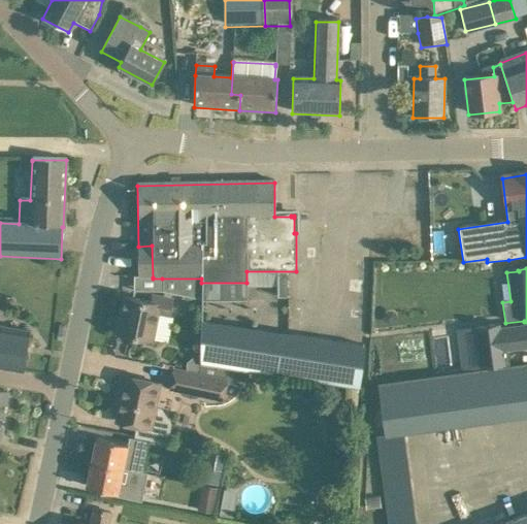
[(201,279),(162,279),(162,293),(201,302),(201,283),(201,279)]
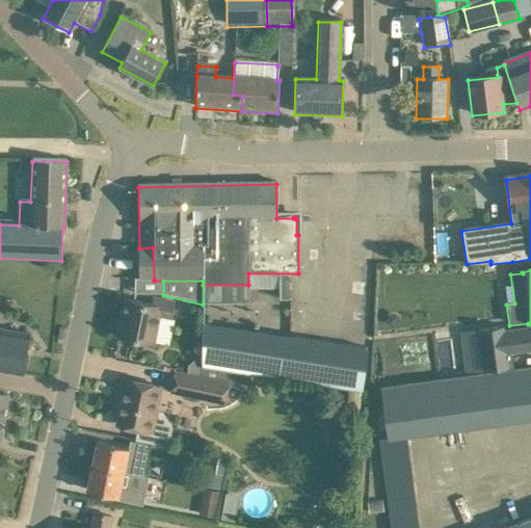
[(126,301),(118,338),(152,345),(158,317),(169,320),(173,305),(153,300),(152,307),(126,301)]
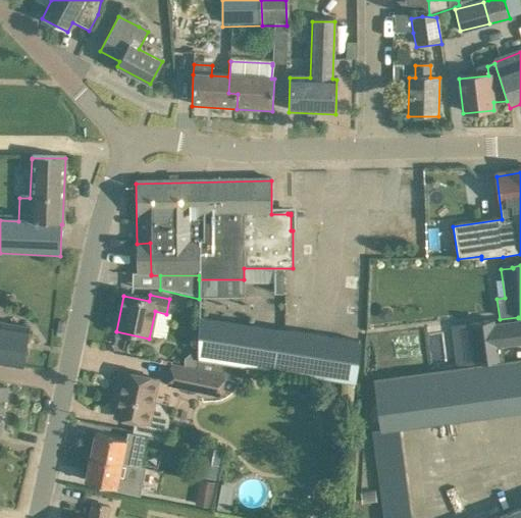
[(391,313),(387,310),(382,310),(379,314),(379,319),(383,322),(388,322),(392,318),(391,313)]
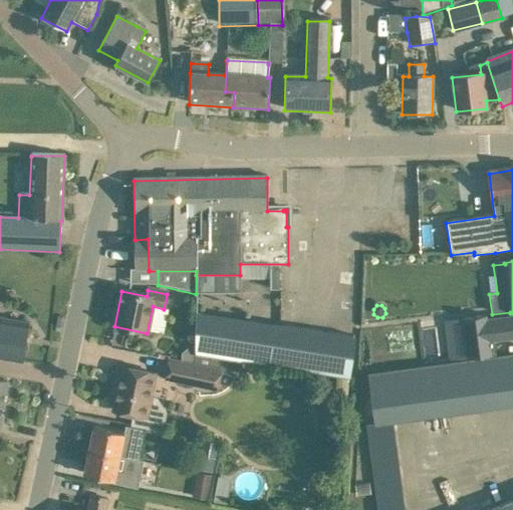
[(429,325),(434,365),(455,363),(454,361),(495,356),(493,342),(512,339),(512,317),(486,321),(485,317),(464,320),(429,325)]
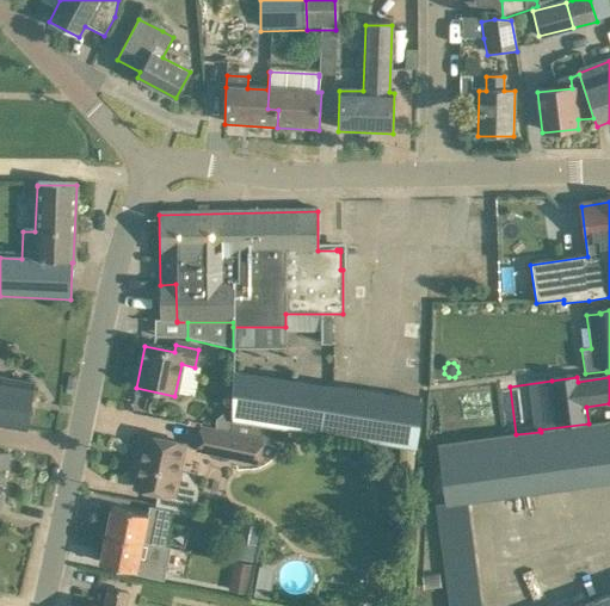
[(0,426),(25,432),(34,384),(0,378),(0,426)]
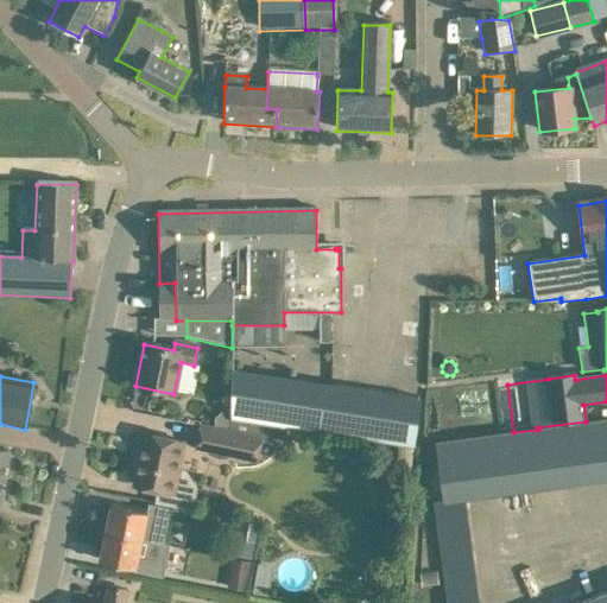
[(332,387),(326,386),(318,432),(411,446),(418,400),(411,399),(332,387)]
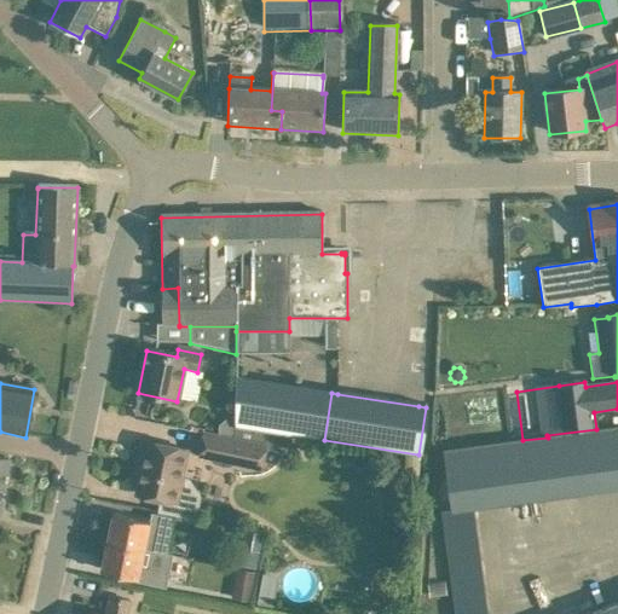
[(286,456),(289,435),(234,429),(234,439),(265,446),(264,451),(286,456)]
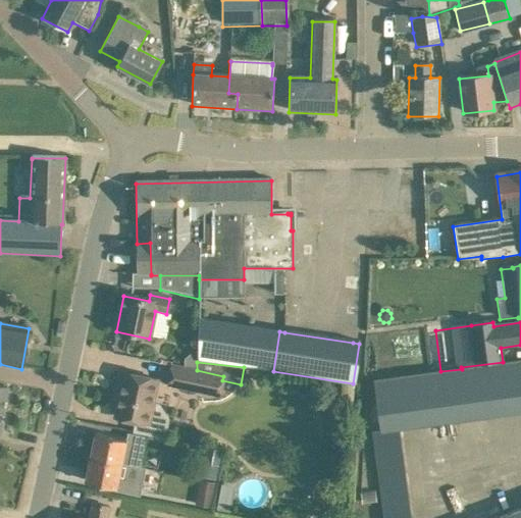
[(399,429),(520,413),(520,371),(520,364),(462,371),(462,369),(440,371),(441,374),(373,383),(379,431),(372,432),(380,493),(407,489),(399,429)]
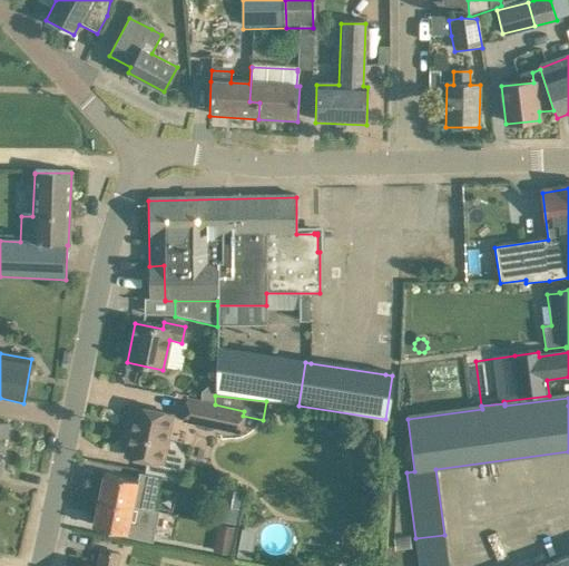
[(263,421),(263,420),(243,416),(244,411),(213,405),(185,399),(180,423),(239,437),(243,417),(263,421)]
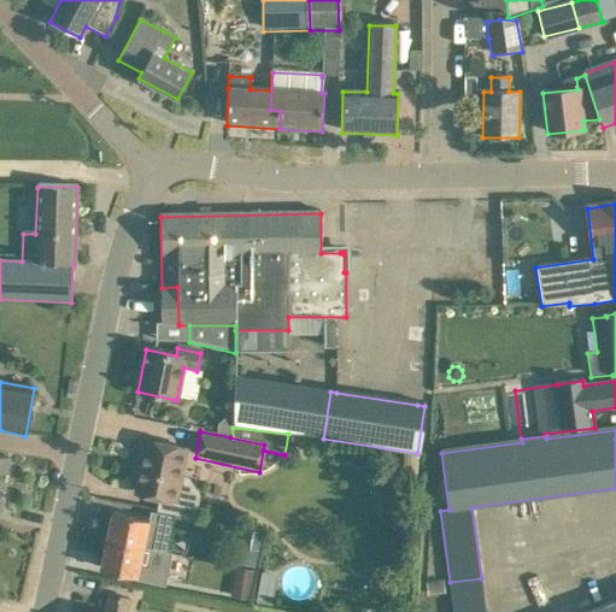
[(135,494),(159,499),(156,513),(194,521),(199,498),(188,481),(183,480),(183,481),(180,480),(186,451),(141,441),(139,458),(144,459),(140,472),(135,494)]
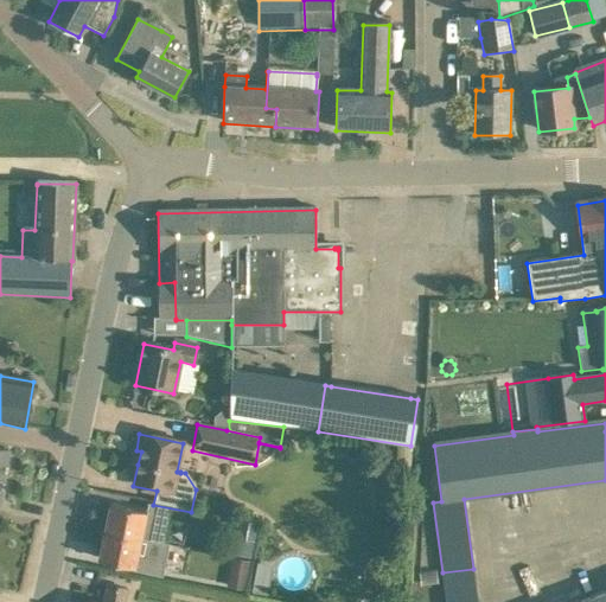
[(104,533),(140,540),(144,526),(163,531),(165,518),(146,513),(110,505),(104,533)]
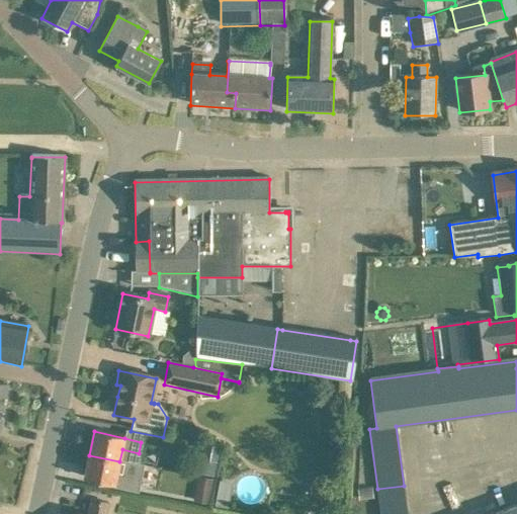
[(217,464),(220,448),(203,446),(200,461),(217,464)]
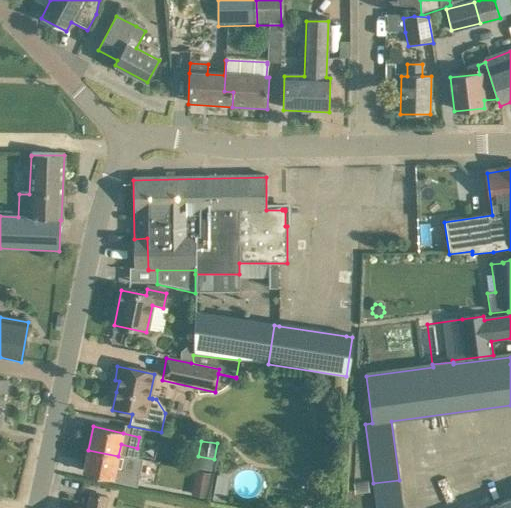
[(116,468),(118,456),(88,450),(83,473),(114,480),(114,479),(130,482),(132,472),(116,468)]
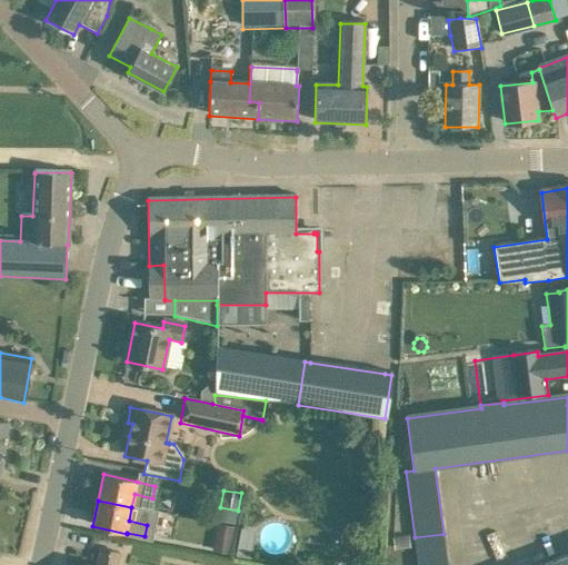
[(217,525),(213,542),(230,544),(233,527),(217,525)]
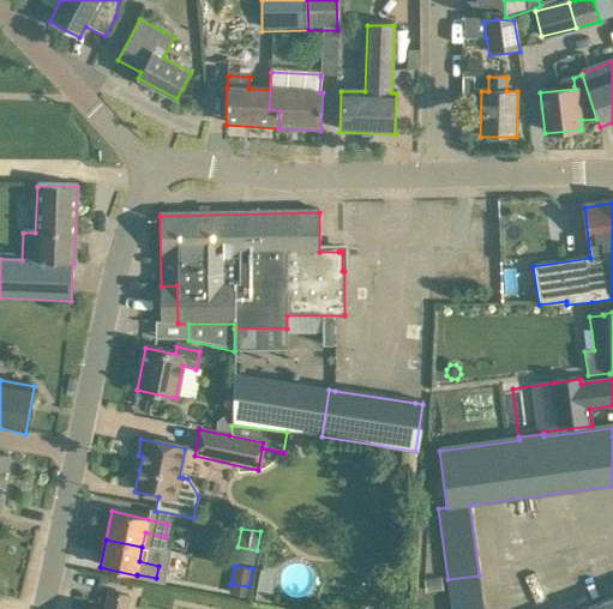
[(250,598),(264,601),(270,572),(256,570),(250,598)]
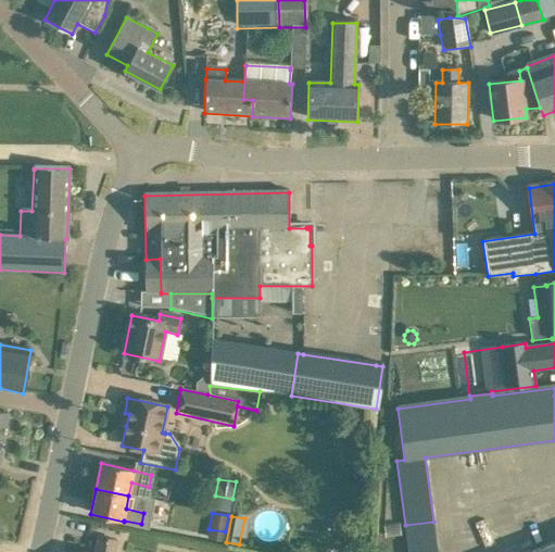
[(554,551),(554,543),(532,551),(437,551),(433,522),(405,525),(408,551),(554,551)]
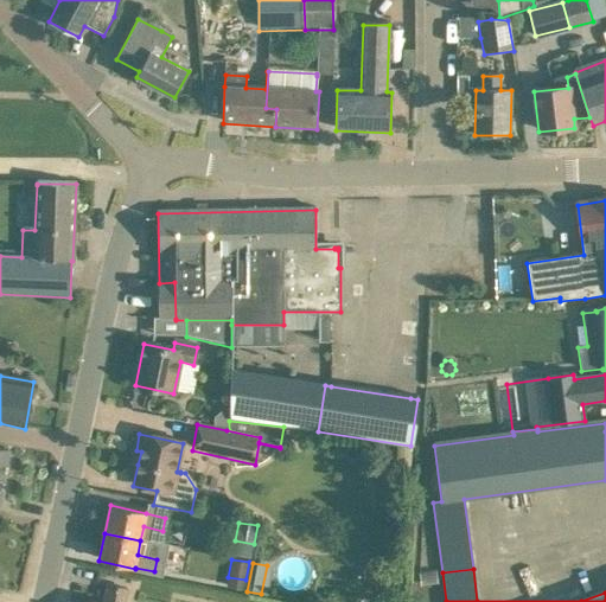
[(437,572),(418,575),(419,587),(438,584),(437,572)]
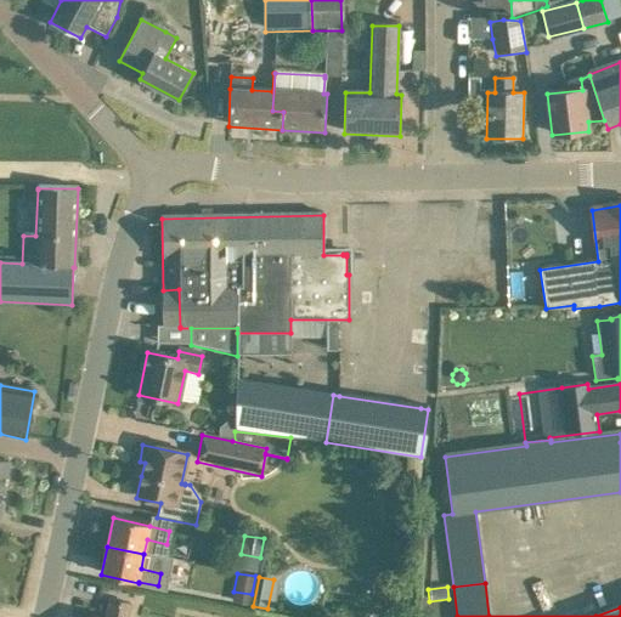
[(128,616),(130,606),(109,601),(107,616),(128,616)]
